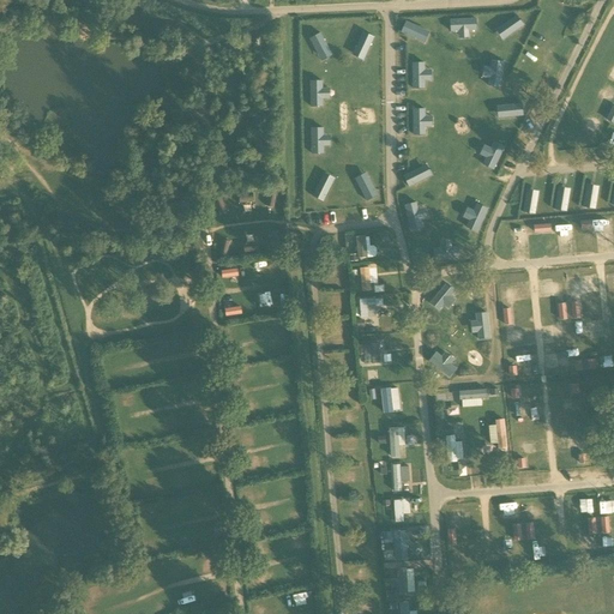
[(516,16),(492,28),(498,38),(522,28),(516,16)]
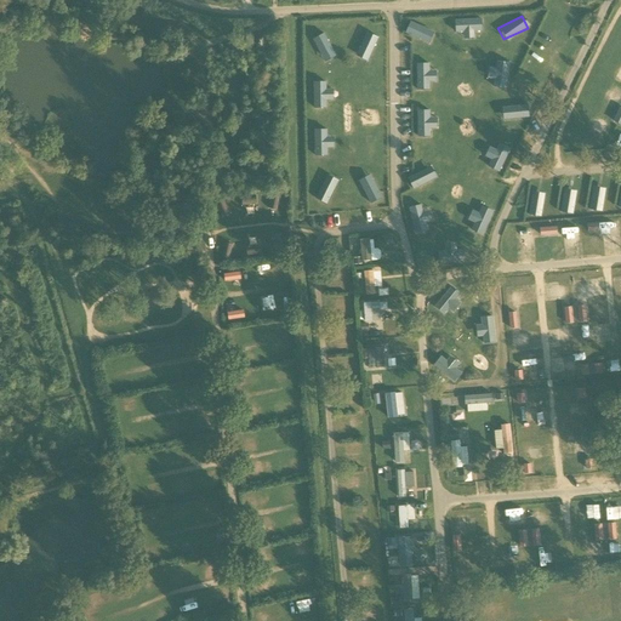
[(473,38),(472,32),(480,30),(480,17),(453,18),(453,32),(462,32),(462,38),(473,38)]
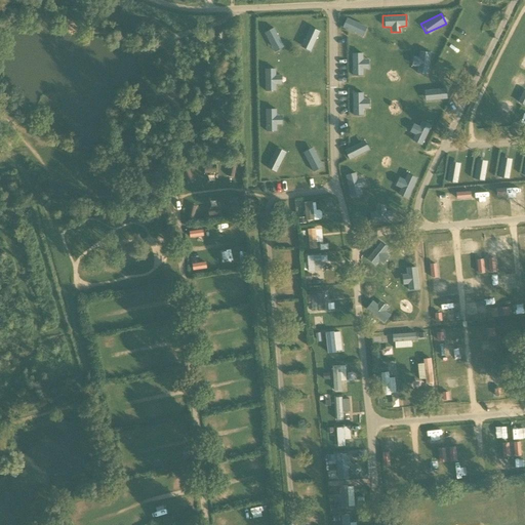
[(339,27),(361,37),(366,27),(345,16),(339,27)]
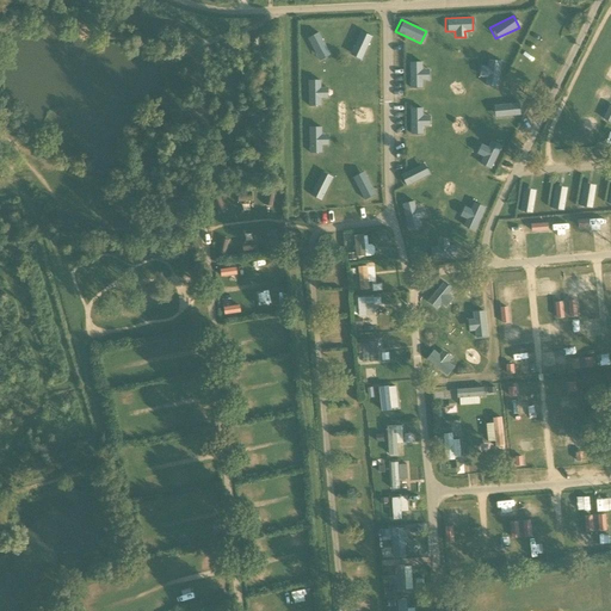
[(318,31),(307,37),(318,60),(328,55),(318,31)]
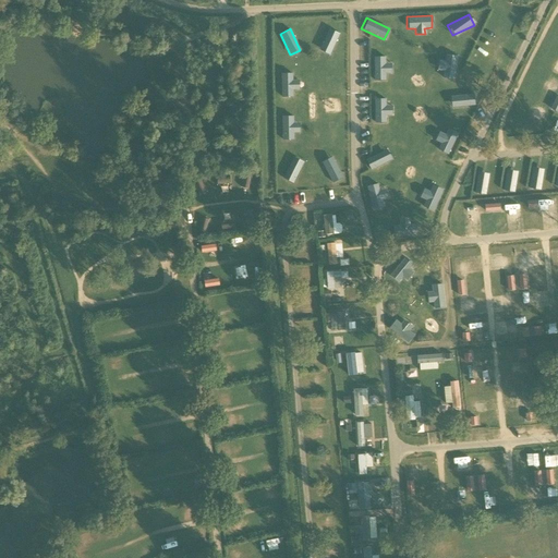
[(326,28),(318,52),(330,56),(337,33),(326,28)]
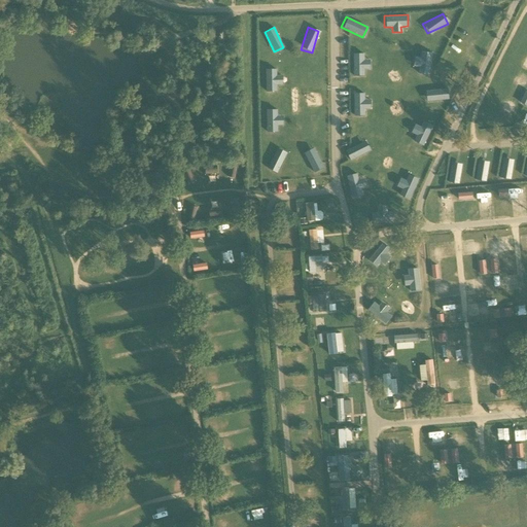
[(419,57),(412,57),(412,67),(417,67),(417,73),(430,74),(430,51),(419,51),(419,57)]
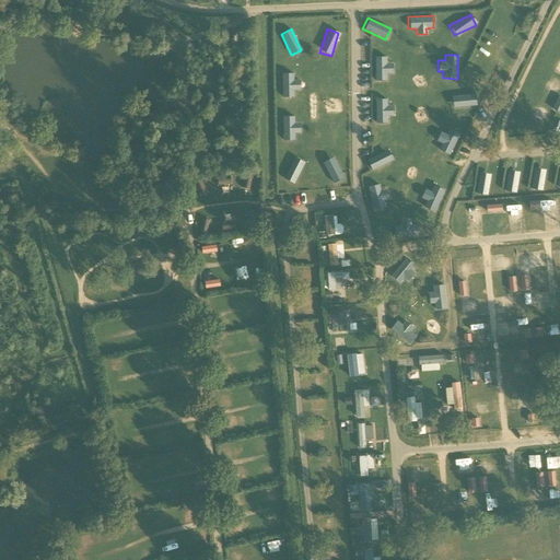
[(374,56),(373,80),(385,81),(385,73),(391,73),(392,63),(385,63),(385,56),(374,56)]
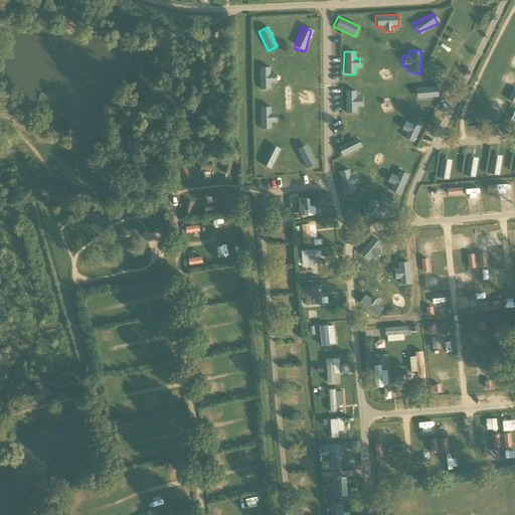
[(514,52),(511,51),(506,62),(514,65),(514,52)]
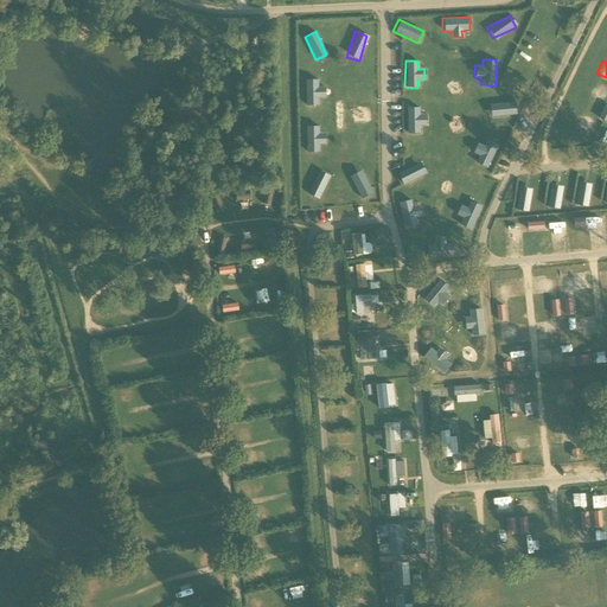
[(319,85),(318,78),(305,78),(305,104),(318,104),(318,97),(326,97),(326,85),(319,85)]
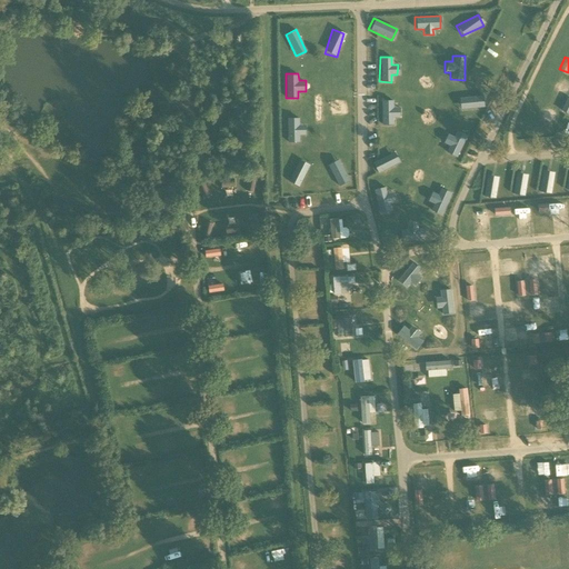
[(482,96),(458,97),(458,109),(482,108),(482,96)]
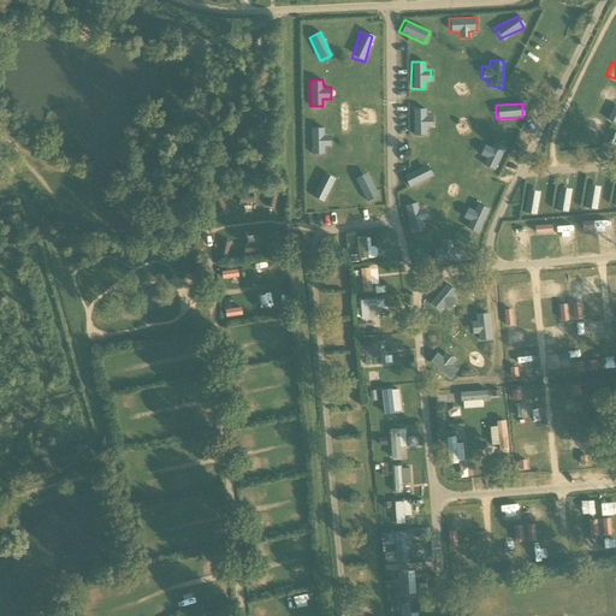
[(605,119),(615,123),(615,107),(611,106),(605,119)]
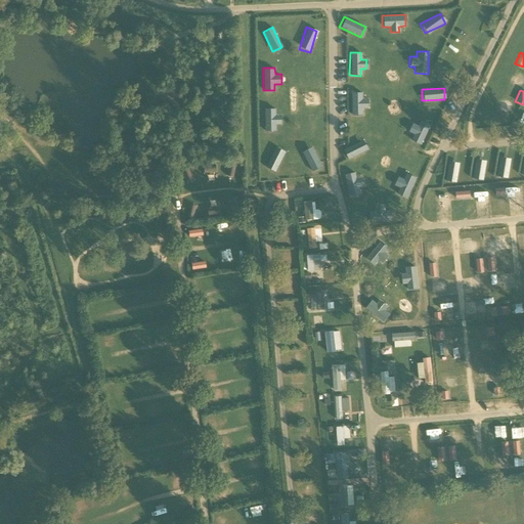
[(368,108),(367,98),(361,98),(361,92),(350,92),(350,116),(362,116),(362,108),(368,108)]
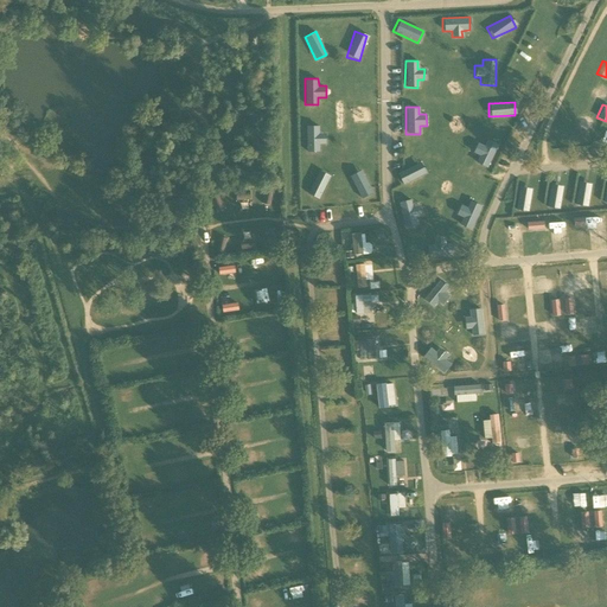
[(579,119),(575,131),(593,136),(596,123),(579,119)]
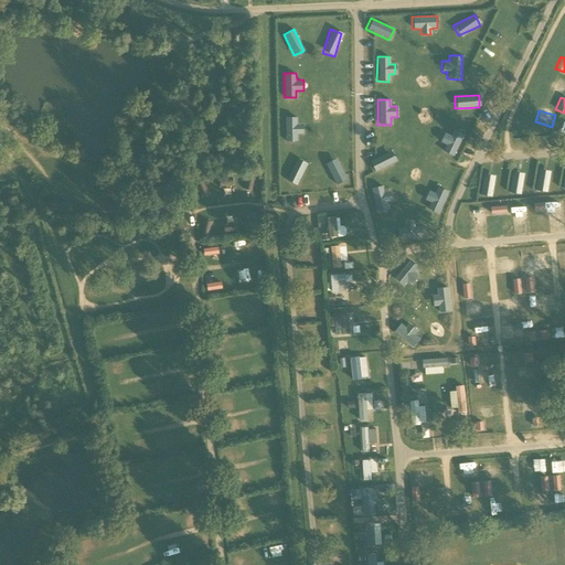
[(296,135),(304,134),(302,124),(296,124),(296,117),(284,117),(285,141),(296,141),(296,135)]
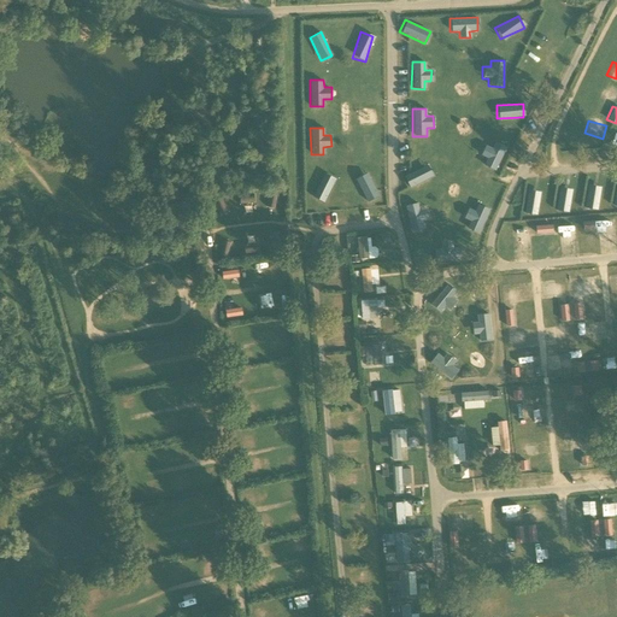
[(493,140),(489,147),(485,145),(479,154),(486,159),(482,164),(493,170),(506,148),(493,140)]
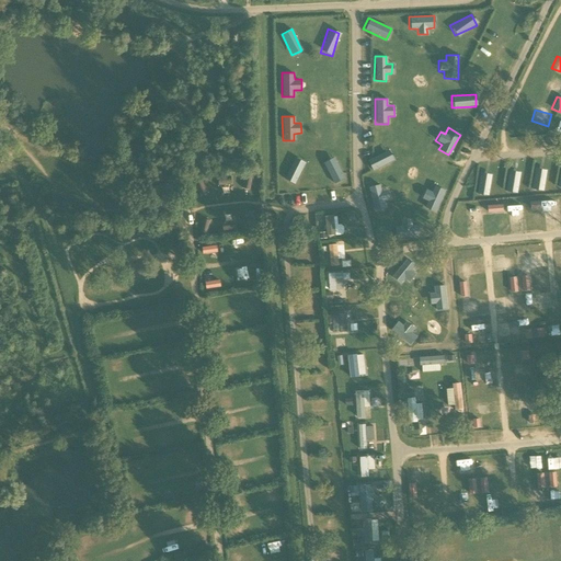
[(369,170),(393,162),(389,150),(366,159),(369,170)]
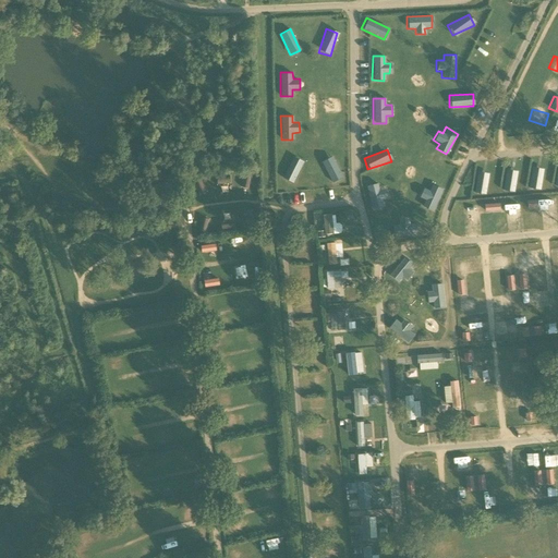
[(331,156),(320,161),(330,182),(342,178),(331,156)]
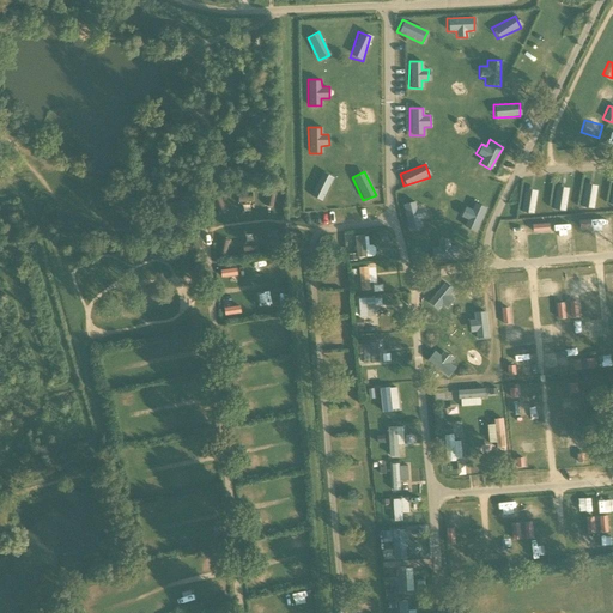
[(321,173),(309,195),(321,201),(333,178),(321,173)]
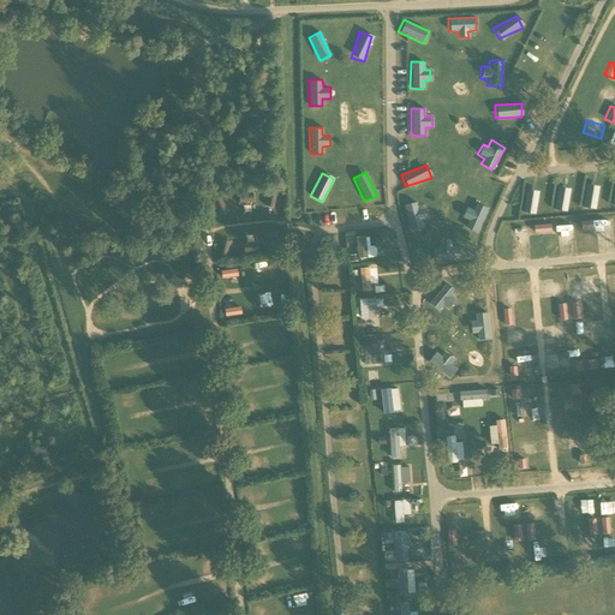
[(586,184),(581,207),(595,209),(599,186),(586,184)]
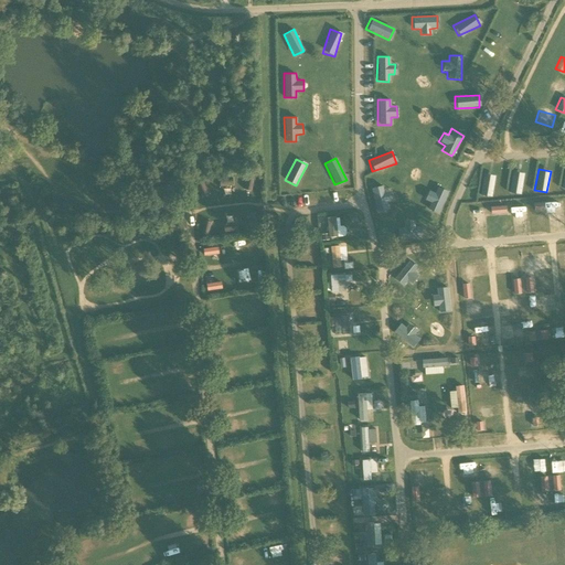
[(512,171),(508,192),(520,194),(524,173),(512,171)]
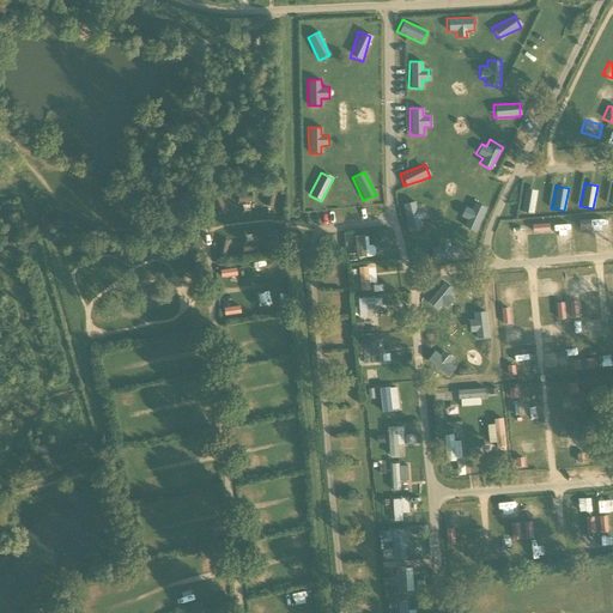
[(520,212),(533,214),(536,190),(523,189),(520,212)]
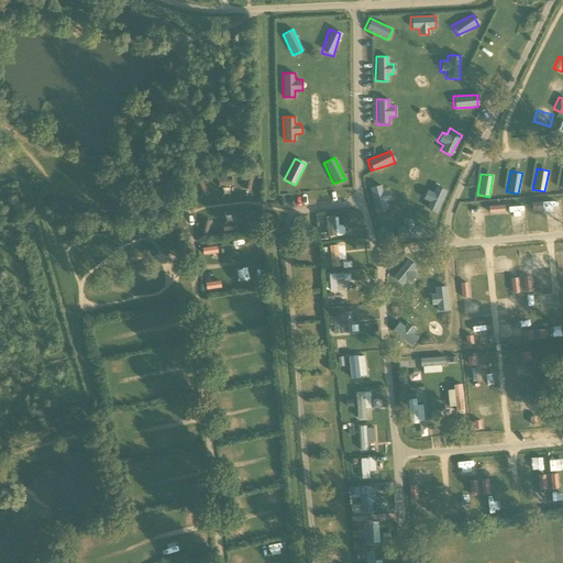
[(388,189),(383,190),(381,185),(370,187),(375,212),(389,209),(387,201),(392,201),(388,189)]
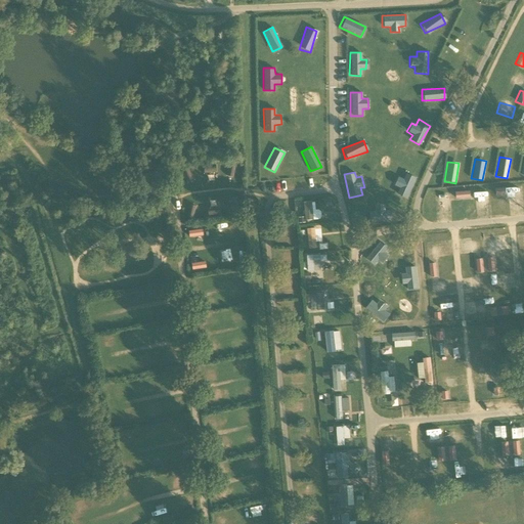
[(406,199),(416,178),(404,173),(401,179),(396,177),(392,185),(397,187),(394,193),(406,199)]
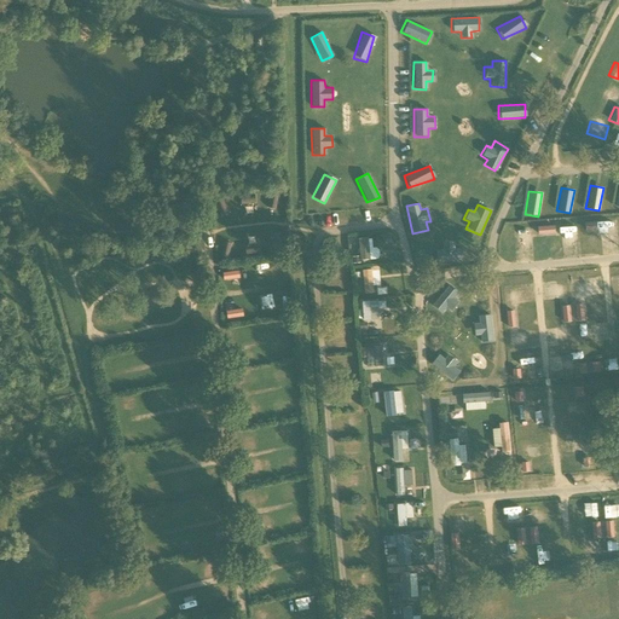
[(618,229),(589,230),(589,241),(605,239),(605,244),(618,243),(618,229)]
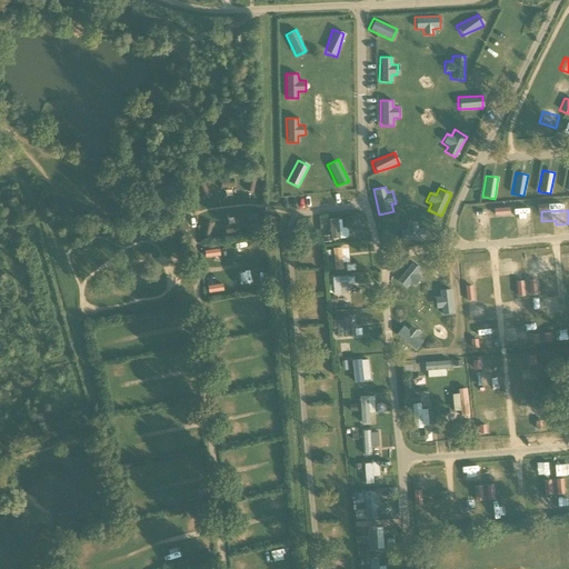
[(469,237),(468,231),(485,230),(485,216),(460,217),(461,237),(469,237)]
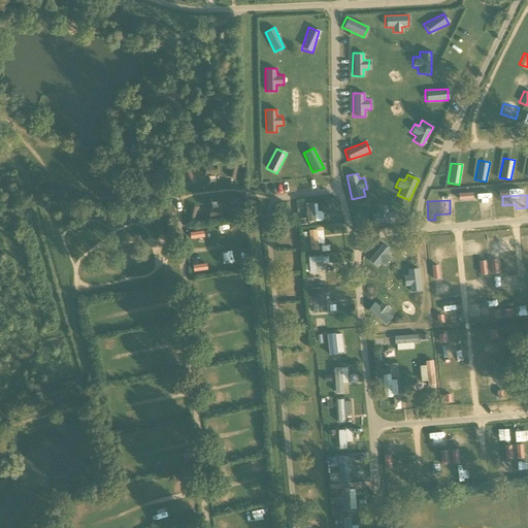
[(304,202),(305,222),(323,221),(322,210),(317,210),(316,202),(304,202)]
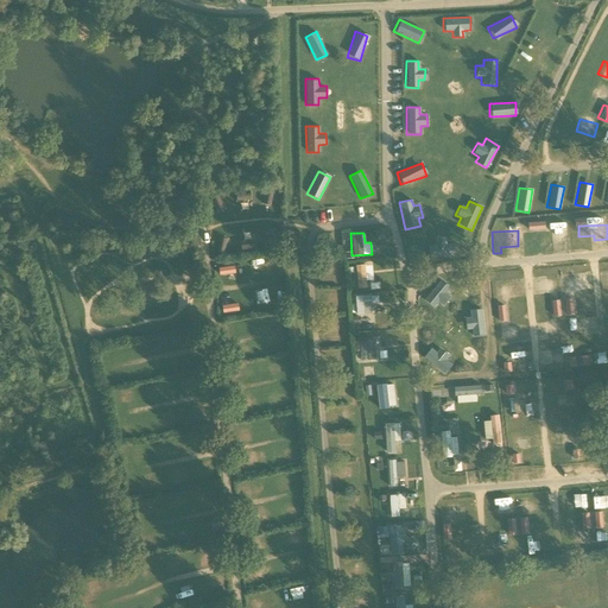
[(434,258),(448,257),(447,238),(432,238),(434,258)]
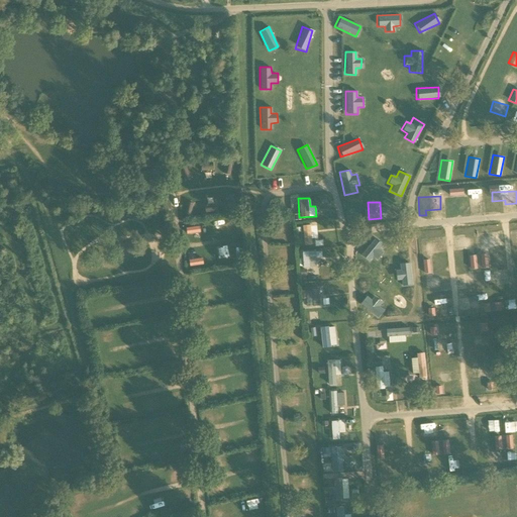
[(311,238),(316,238),(316,224),(299,225),(300,244),(311,244),(311,238)]
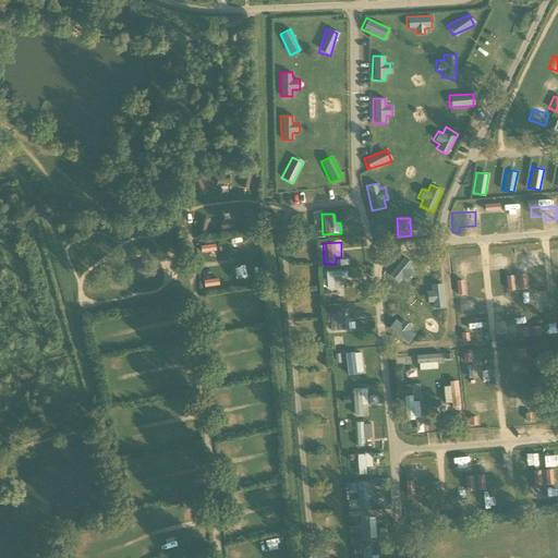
[(302,252),(302,262),(311,262),(311,252),(302,252)]
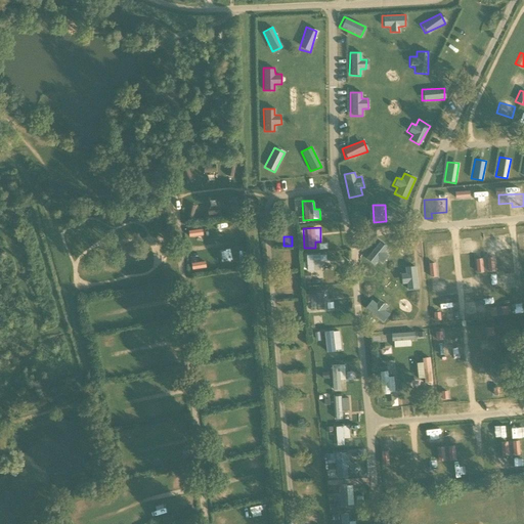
[(326,261),(325,254),(305,254),(305,270),(319,270),(319,261),(326,261)]
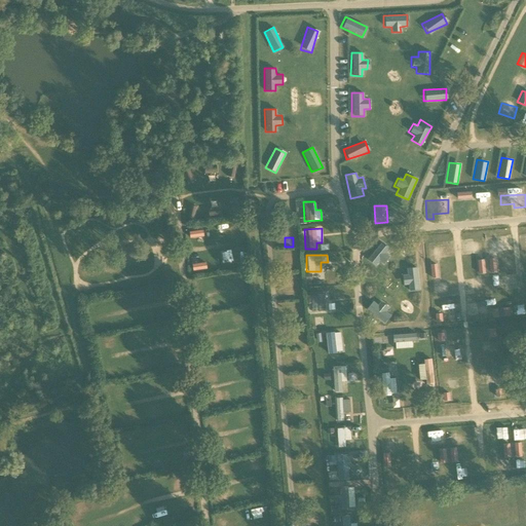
[(192,270),(207,268),(204,262),(191,264),(192,270)]
